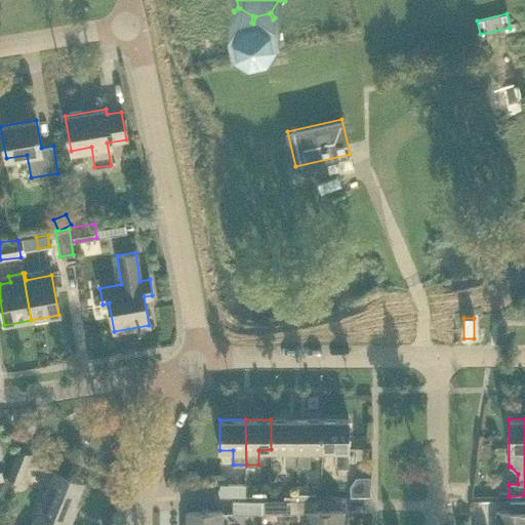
[(284,465),(296,465),(295,419),(271,419),(271,449),(284,449),(284,465)]
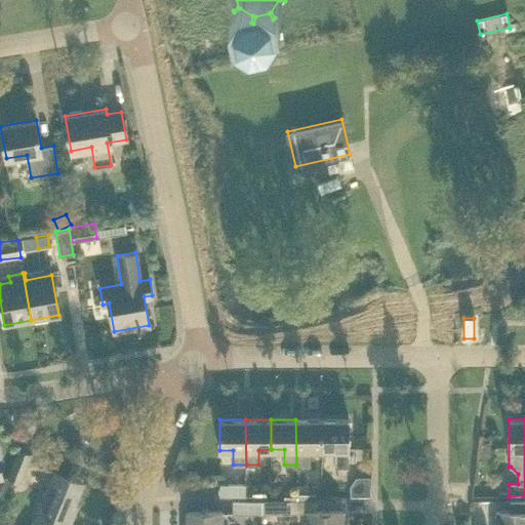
[(321,449),(321,419),(295,419),(296,465),(310,465),(310,450),(321,449)]
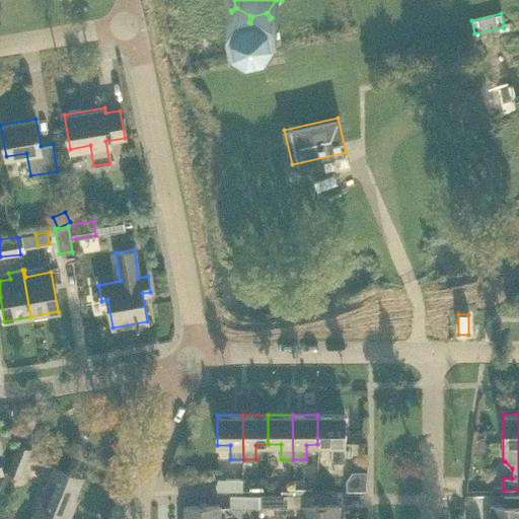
[(345,415),(317,415),(317,444),(330,444),(330,461),(345,461),(345,415)]
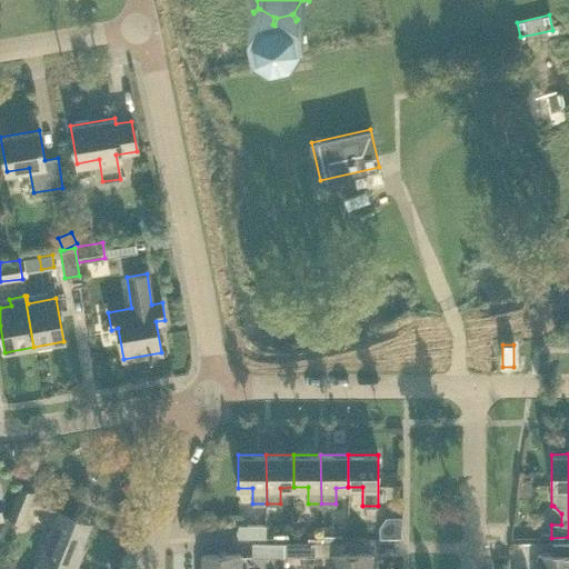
[(521,479),(519,498),(529,498),(529,479),(521,479)]
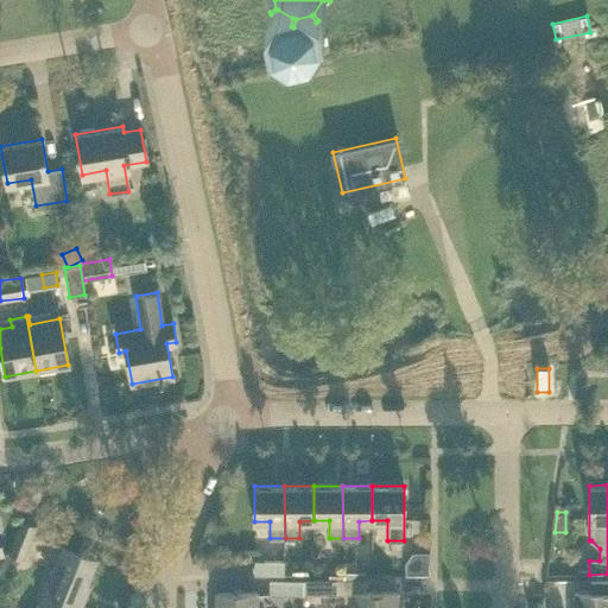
[(6,553),(23,561),(37,526),(20,519),(6,553)]
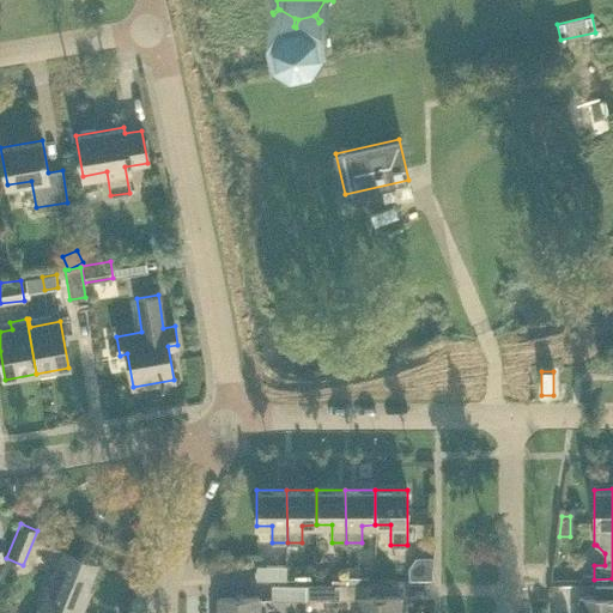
[(38,607),(54,612),(80,612),(85,600),(82,599),(97,564),(62,550),(38,607)]
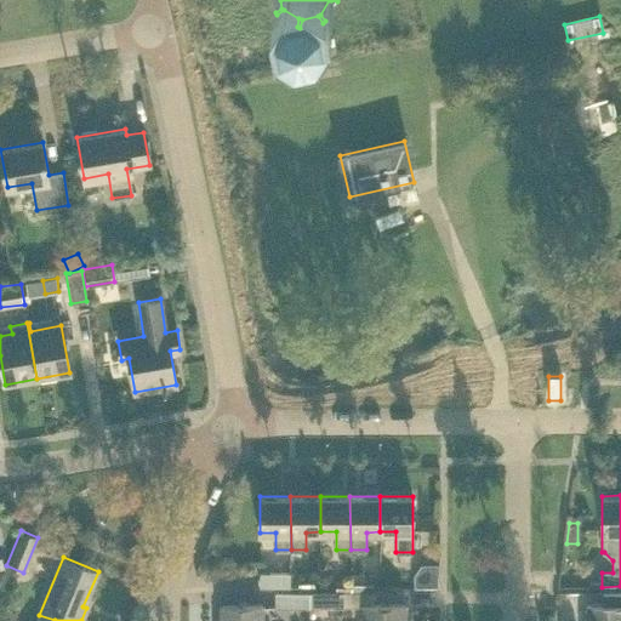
[(434,588),(434,564),(420,565),(412,575),(414,588),(434,588)]
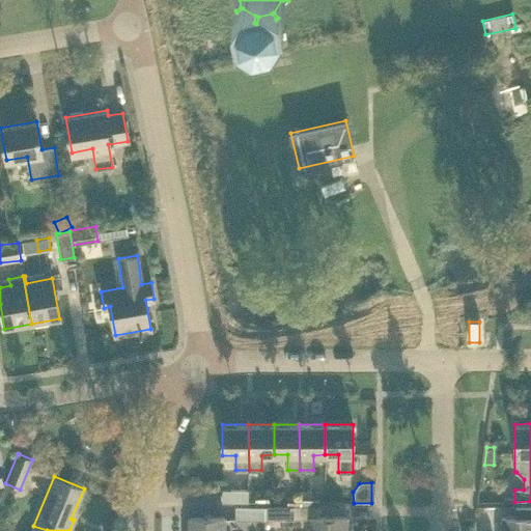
[(222,502),(248,502),(248,490),(222,490),(222,502)]
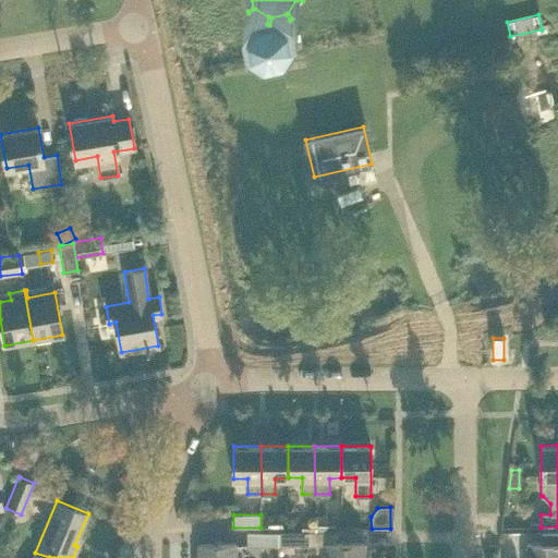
[(315,522),(315,532),(334,532),(334,516),(315,516),(316,522),(315,522)]
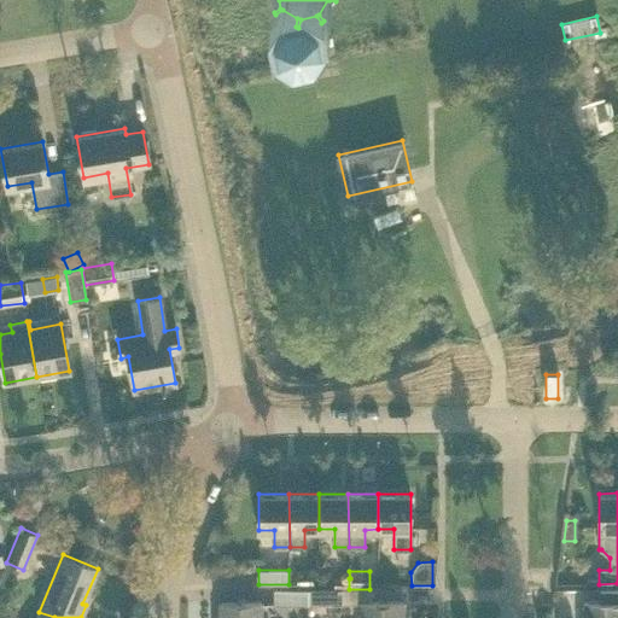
[(297,573),(297,584),(313,584),(313,573),(297,573)]
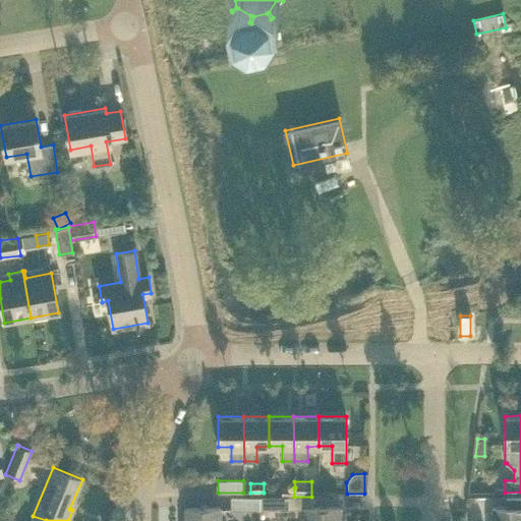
[(288,497),(294,497),(294,487),(281,487),(281,497),(288,497)]
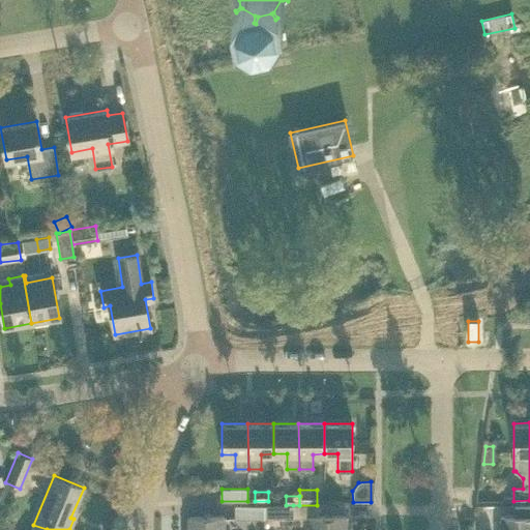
[(234,519),(264,518),(264,505),(234,506),(234,519)]
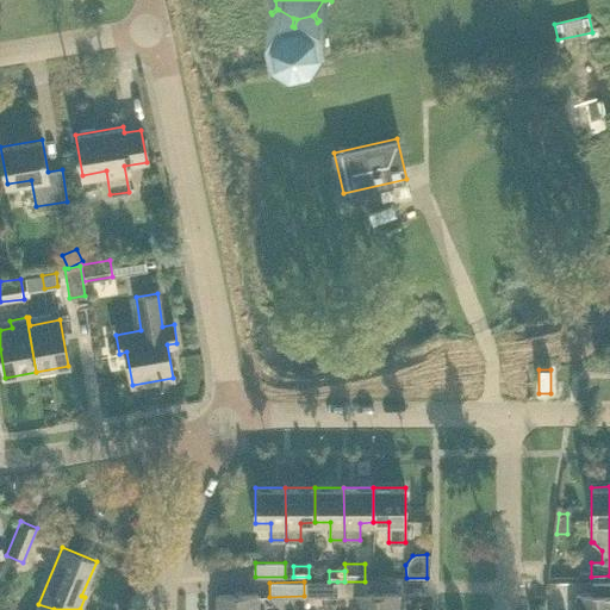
[(304,582),(304,596),(304,597),(337,596),(337,582),(304,582)]
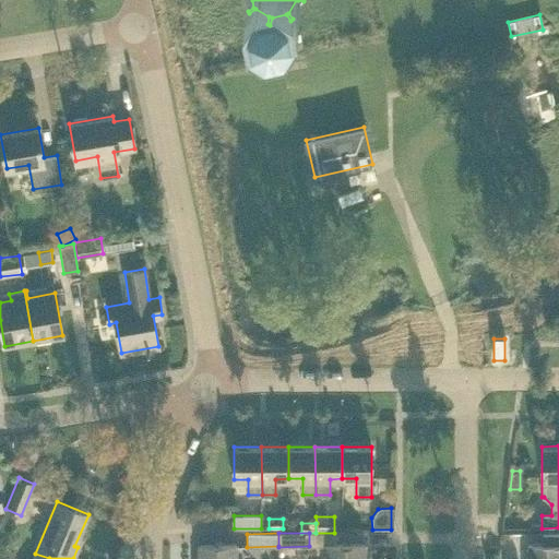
[(326,544),(325,558),(365,558),(365,544),(326,544)]
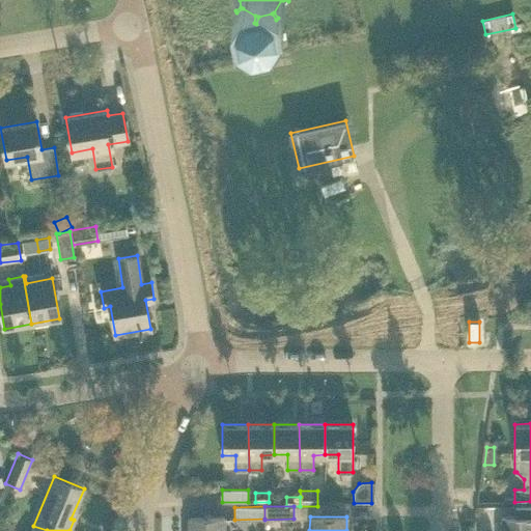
[(530,530),(530,516),(502,518),(501,530),(530,530)]
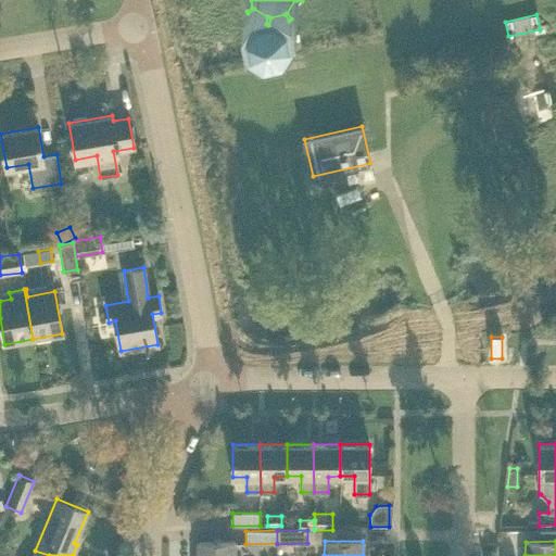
[(198,542),(197,555),(235,555),(235,542),(198,542)]
